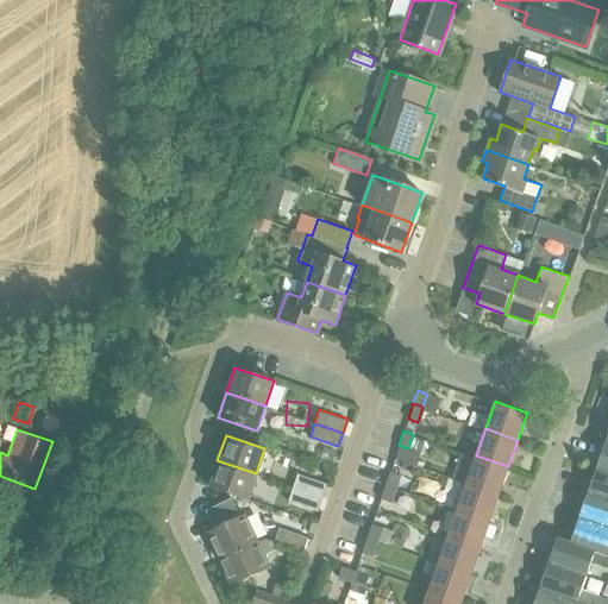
[(601,452),(596,466),(607,469),(607,441),(599,439),(595,450),(601,452)]
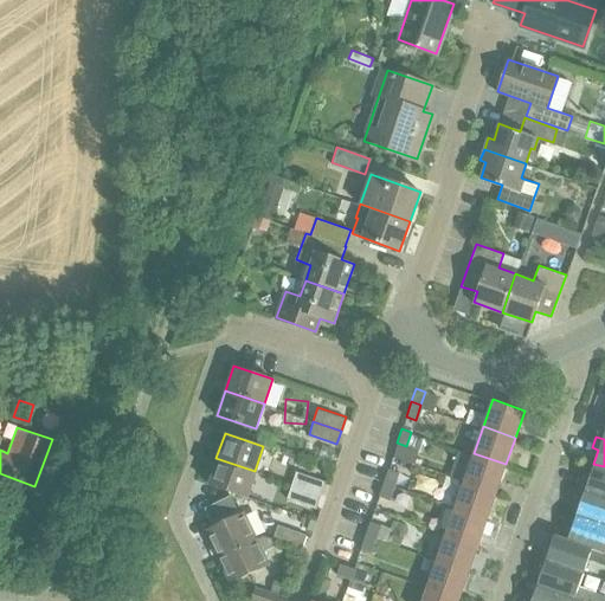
[(474,453),(464,479),(496,491),(506,464),(474,453)]
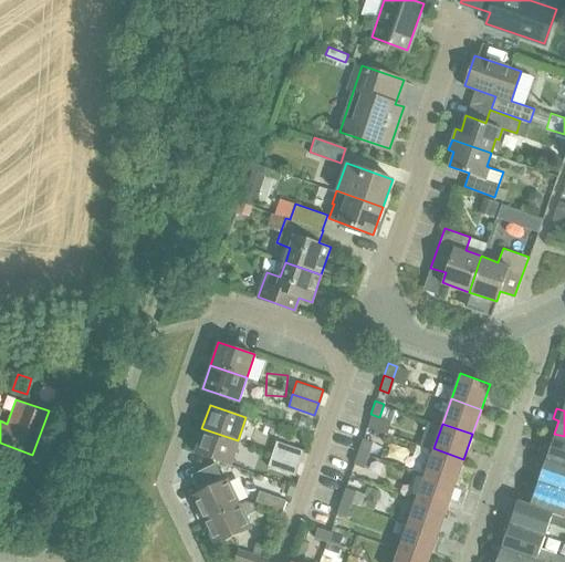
[(238,440),(201,428),(194,450),(230,464),(238,440)]
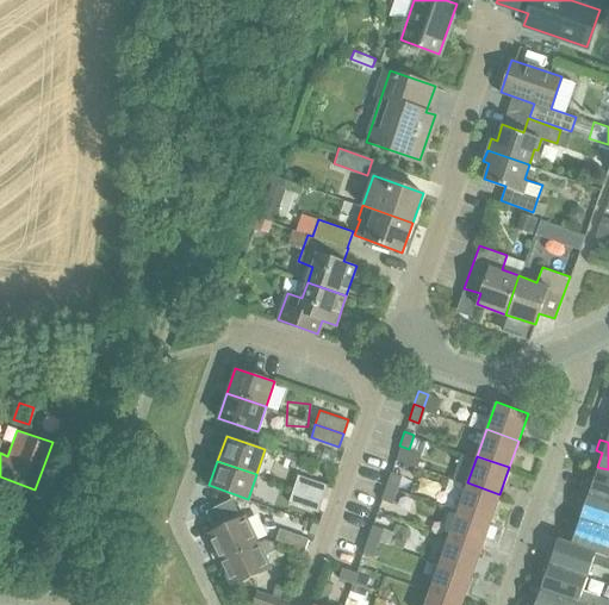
[(586,478),(583,490),(608,498),(608,469),(597,467),(592,480),(586,478)]
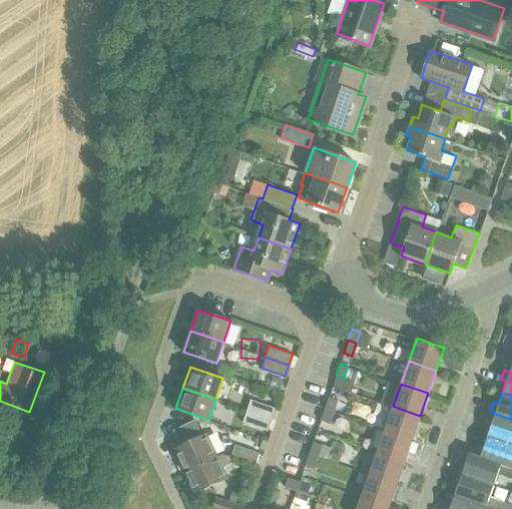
[(333,410),(337,399),(328,396),(325,407),(333,410)]
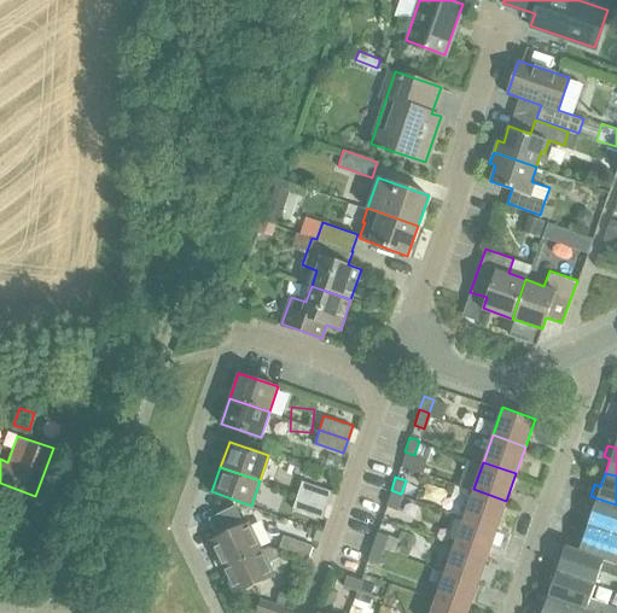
[(302,479),(297,492),(326,503),(331,490),(302,479)]
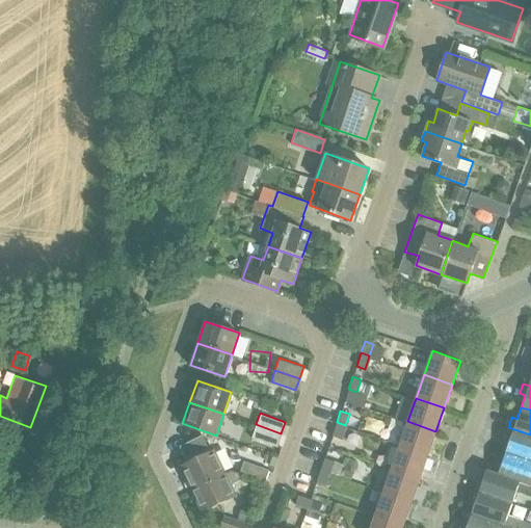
[(407,421),(399,444),(428,454),(435,431),(407,421)]
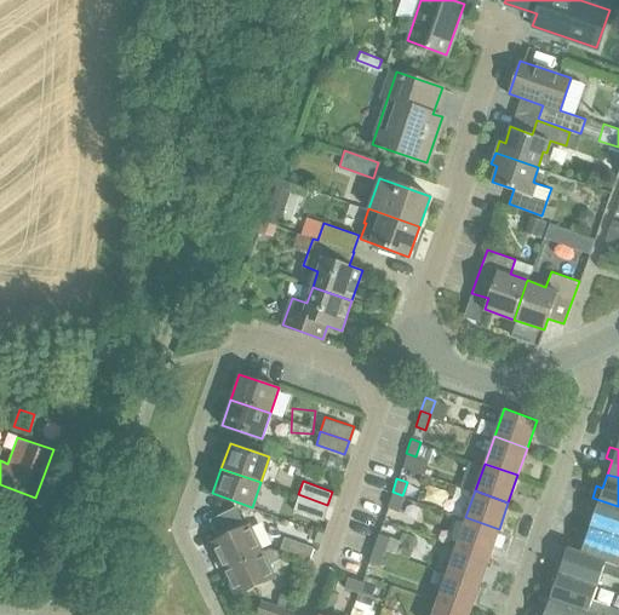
[(393,492),(387,507),(397,511),(402,495),(393,492)]
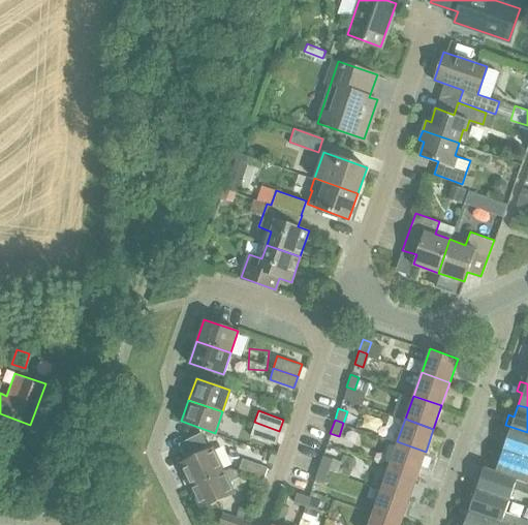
[(275,442),(279,431),(254,422),(250,433),(275,442)]
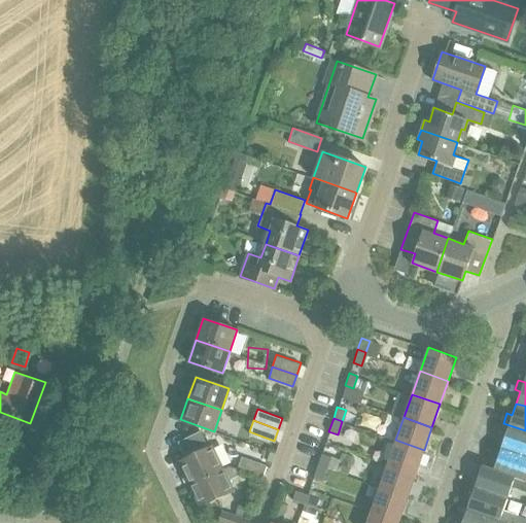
[(505,434),(501,446),(525,454),(525,430),(503,423),(499,432),(505,434)]
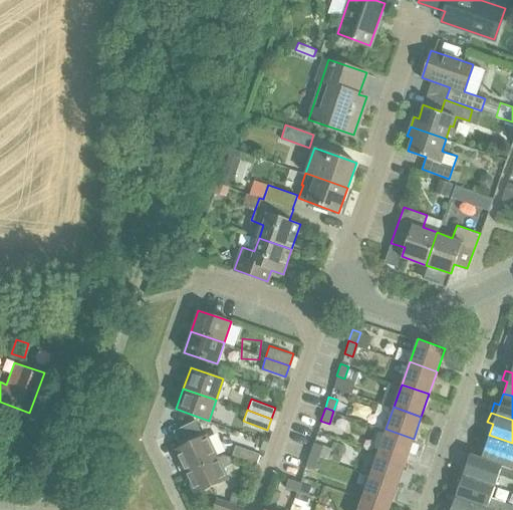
[(386,429),(378,452),(406,461),(414,439),(386,429)]
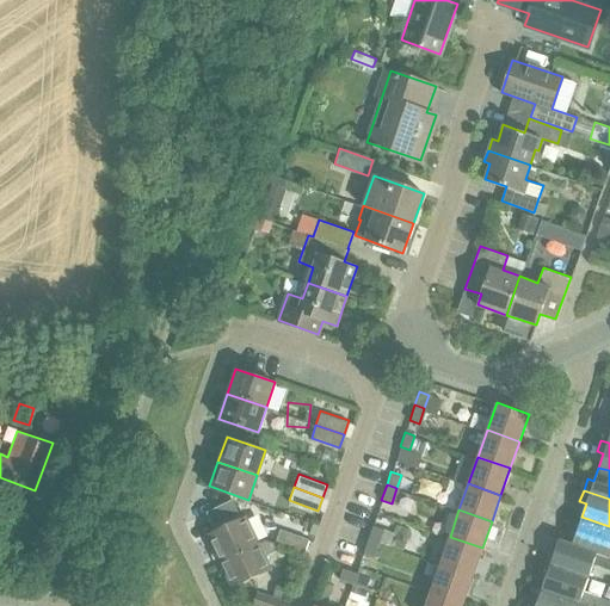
[(207,533),(219,560),(257,540),(245,515),(207,533)]
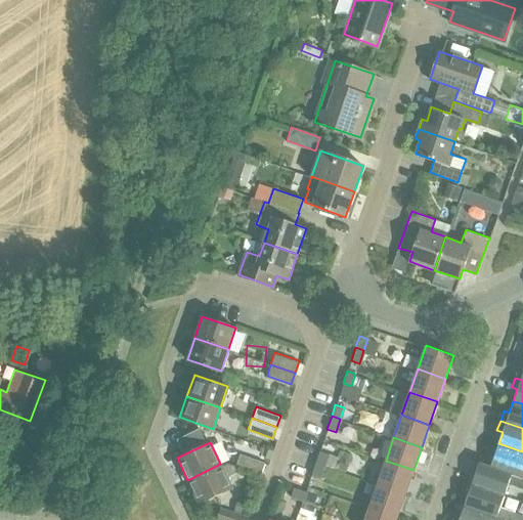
[(488,453),(485,462),(485,464),(522,476),(522,473),(522,451),(498,443),(494,456),(488,453)]
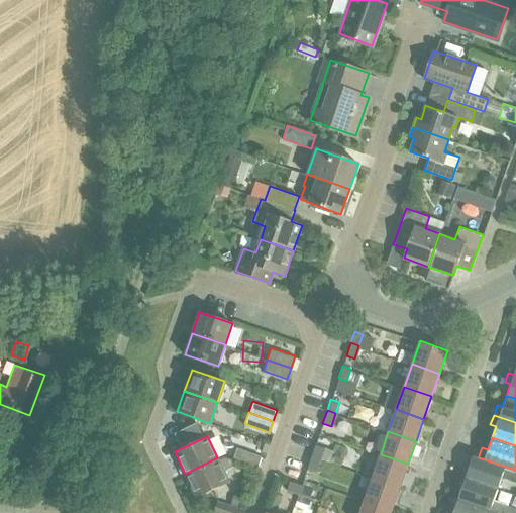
[(311,455),(319,458),(323,447),(315,444),(311,455)]
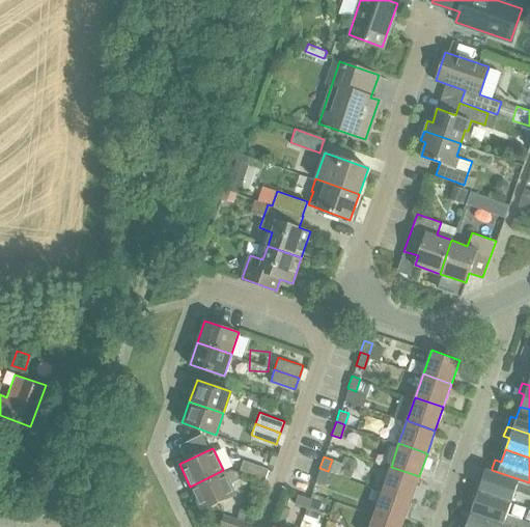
[(240,470),(242,471),(265,479),(269,468),(244,459),(240,470)]
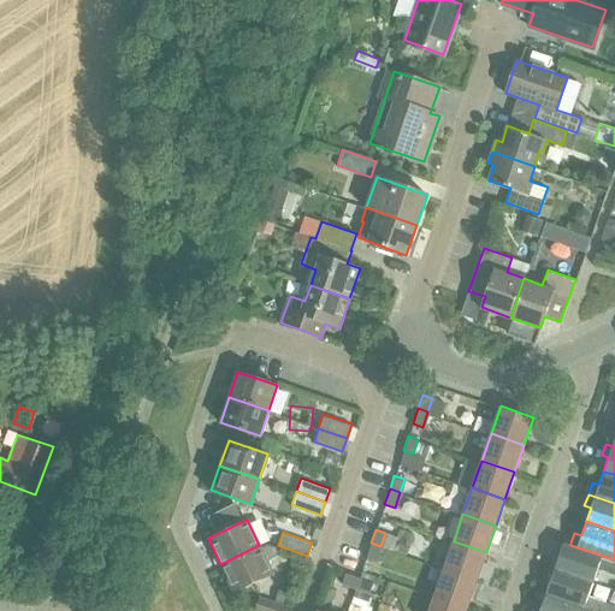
[(454,541),(444,568),(477,579),(486,552),(454,541)]
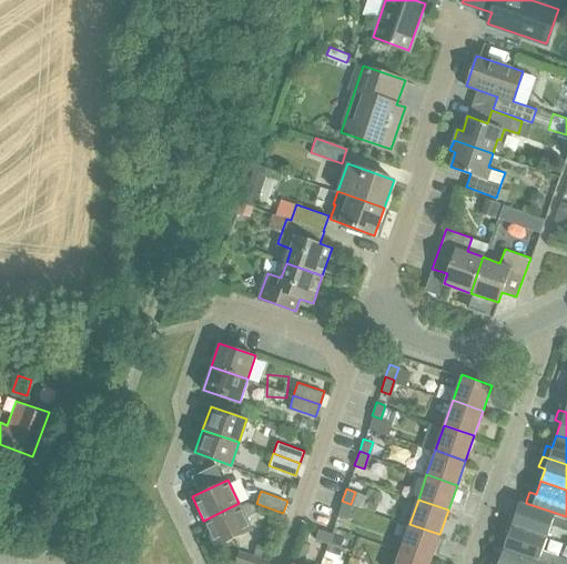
[(509,511),(505,522),(546,535),(550,523),(566,527),(566,515),(566,516),(526,503),(526,501),(520,500),(515,513),(509,511)]
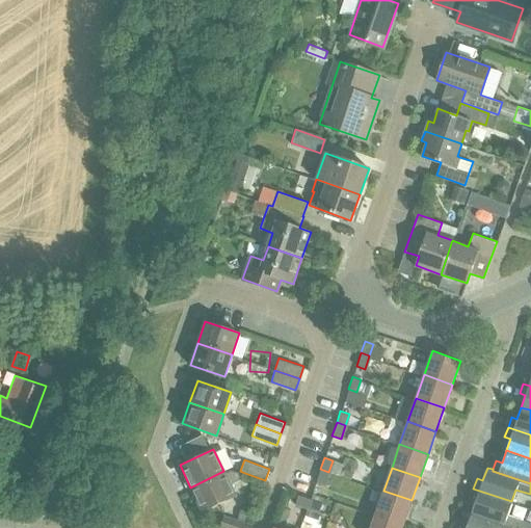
[(223,471),(190,487),(201,510),(235,494),(230,483),(240,478),(242,472),(240,471),(232,469),(224,472),(223,471)]
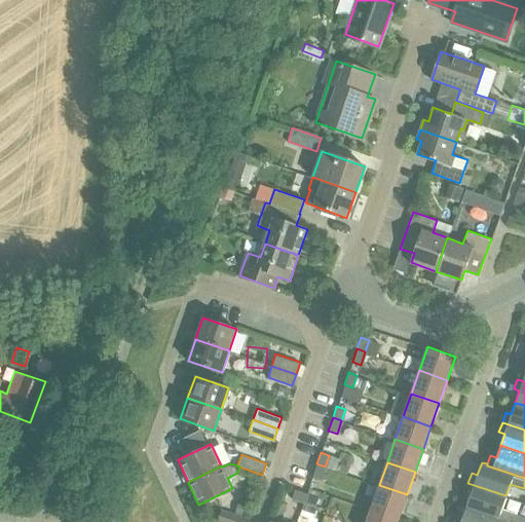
[(325,467),(316,463),(312,475),(321,478),(325,467)]
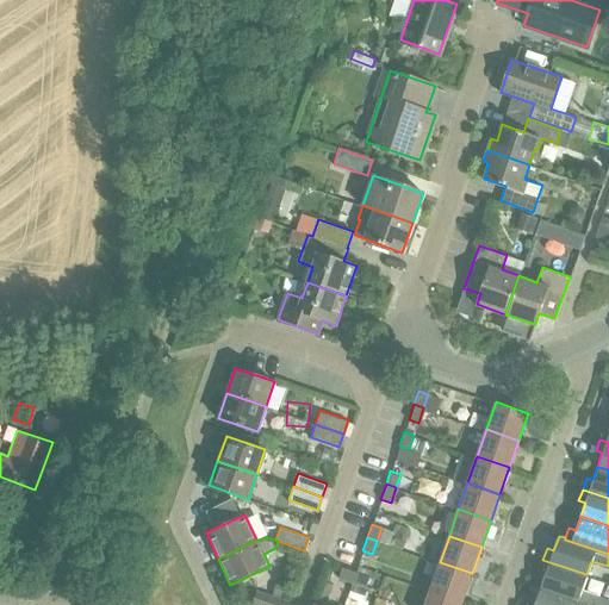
[(546,573),(541,587),(594,604),(595,604),(600,594),(580,588),(586,574),(542,560),(539,571),(546,573)]
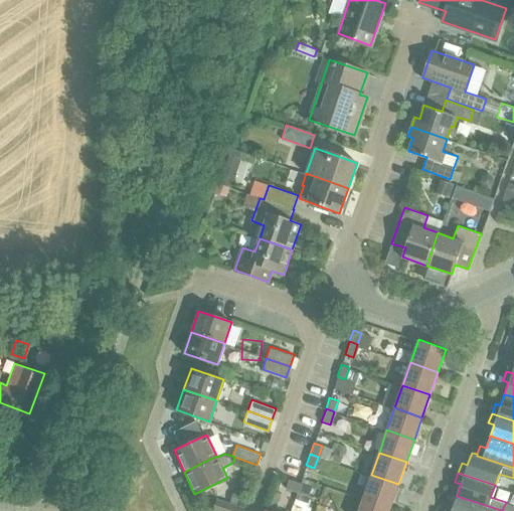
[(371,475),(363,497),(390,507),(398,484),(371,475)]
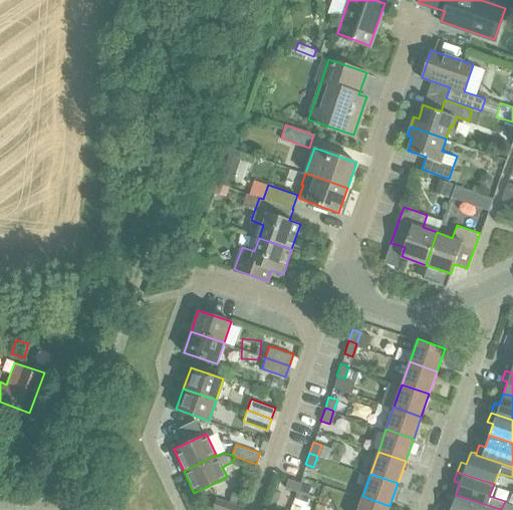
[(285,485),(296,489),(299,481),(288,477),(285,485)]
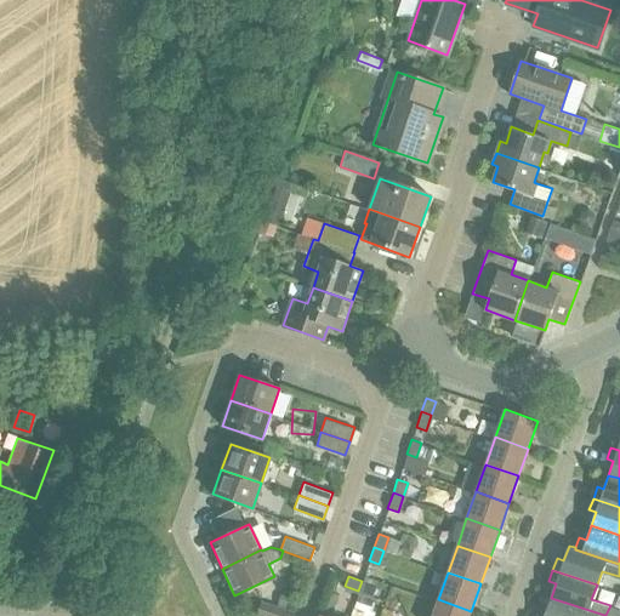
[(362,581),(358,591),(373,595),(376,586),(362,581)]
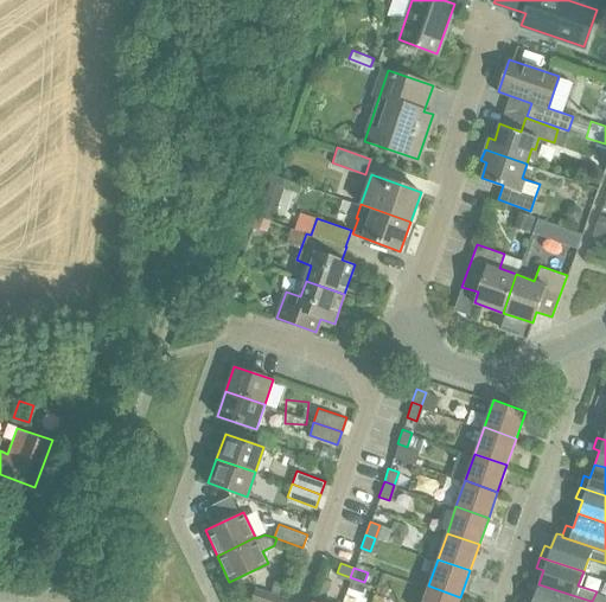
[(275,577),(272,589),(286,594),(291,582),(275,577)]
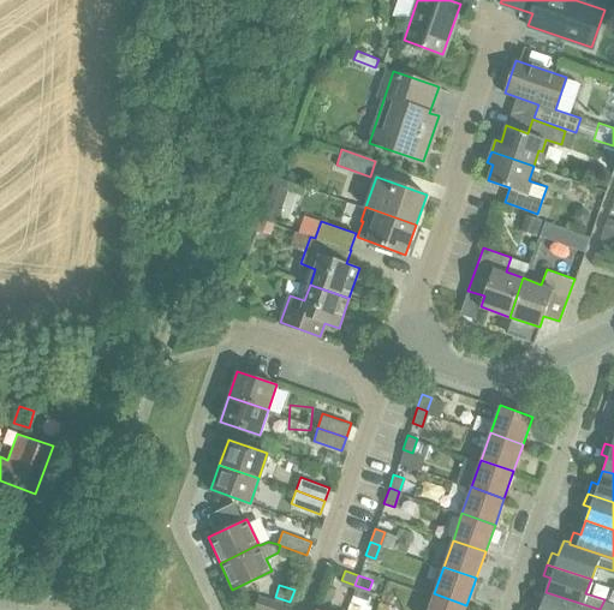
[(534,603),(531,609),(598,609),(546,592),(541,605),(534,603)]
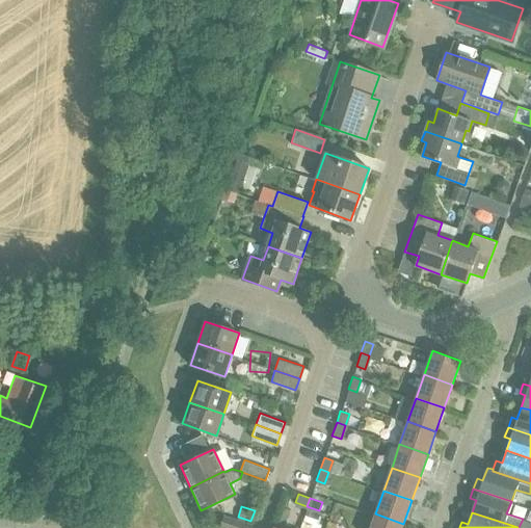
[(401,527),(403,524),(375,513),(370,527),(401,527)]
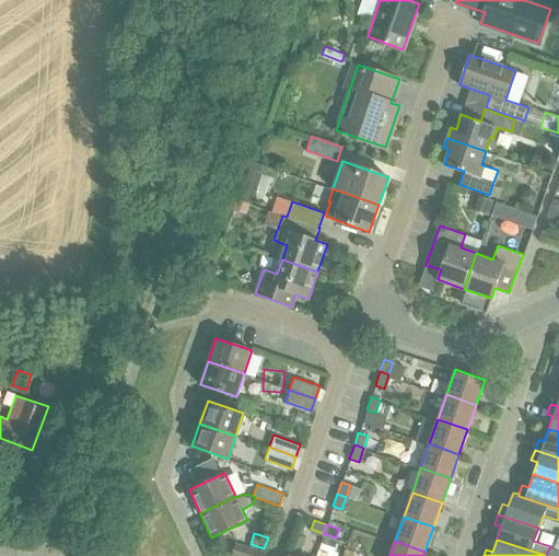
[(232,555),(236,555),(261,555),(263,552),(236,543),(232,555)]
